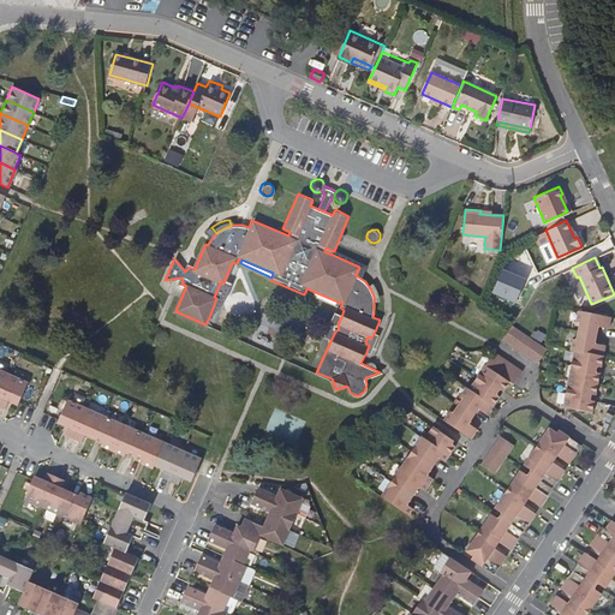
[(525,279),(502,269),(494,292),(515,300),(525,279)]
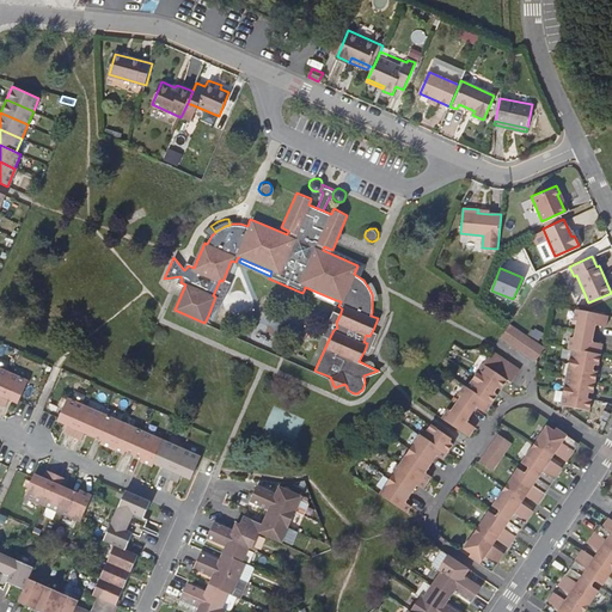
[(231,281),(224,279),(222,281),(220,280),(213,295),(215,297),(208,316),(213,311),(220,301),(225,295),(231,281)]
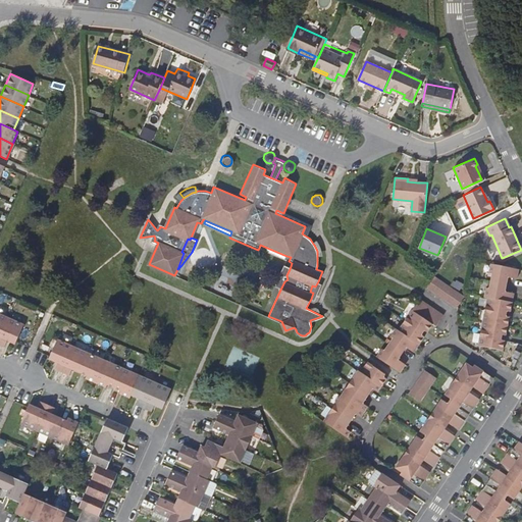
[(318,241),(313,244),(314,245),(317,251),(317,256),(317,257),(322,257),(322,252),(320,246),(318,241)]
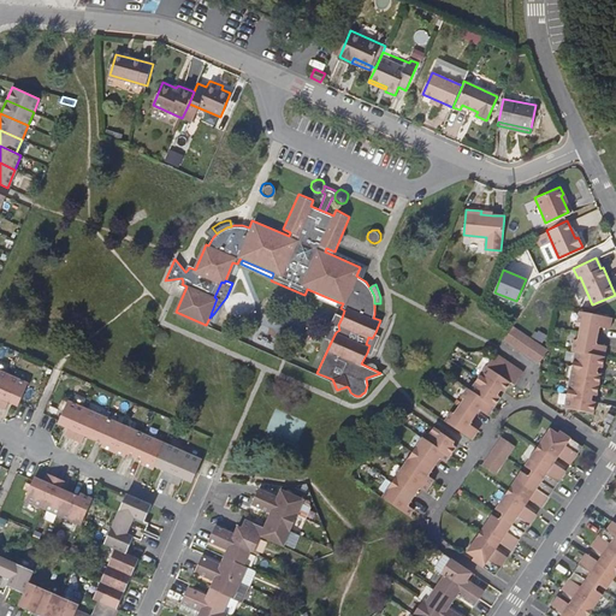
[(337,306),(338,302),(307,289),(306,292),(337,306)]
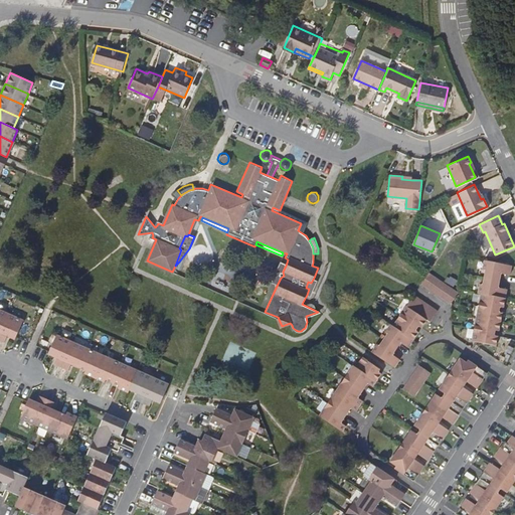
[(509,262),(483,258),(482,268),(484,268),(483,275),(498,278),(499,270),(508,272),(509,262)]
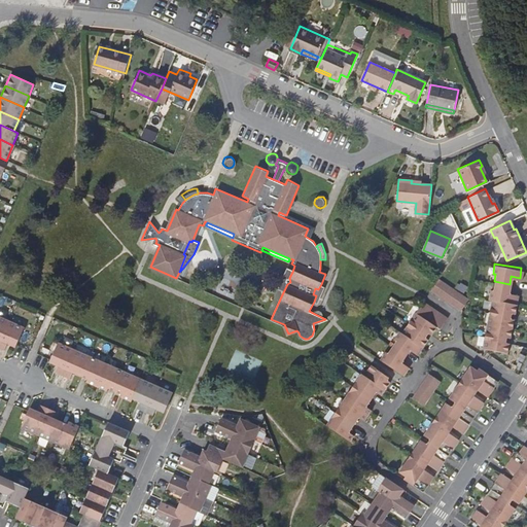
[(278,290),(283,292),(287,284),(290,282),(289,278),(292,272),(286,269),(278,290)]
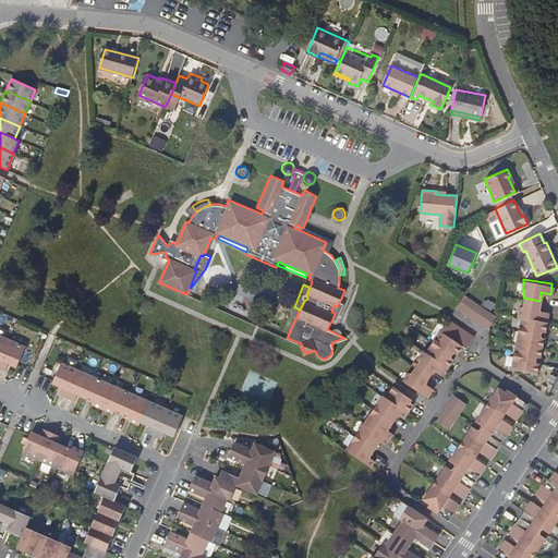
[(462,292),(455,303),(489,325),(496,314),(463,292),(462,292)]
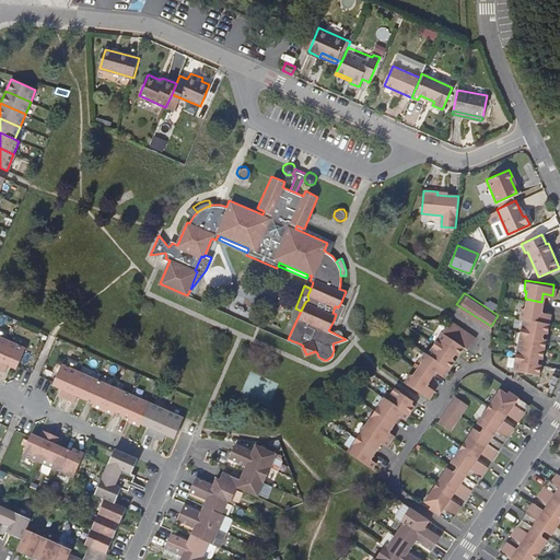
[(540,310),(541,302),(525,299),(523,306),(521,306),(520,316),(522,316),(548,322),(549,312),(540,310)]
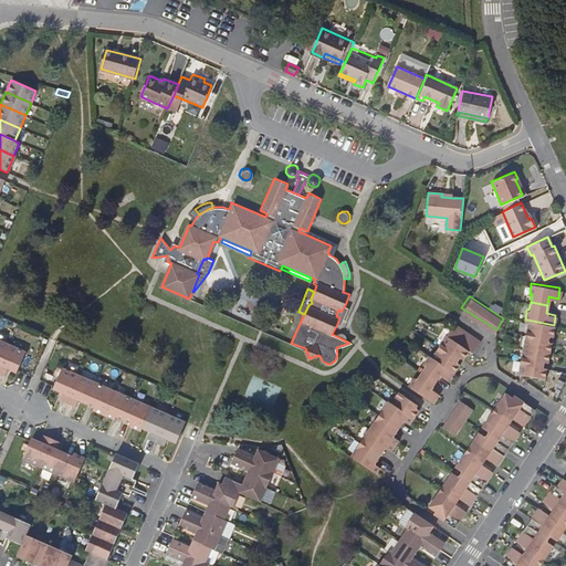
[(348,306),(345,305),(342,311),(338,310),(336,316),(339,317),(337,324),(339,325),(348,306)]
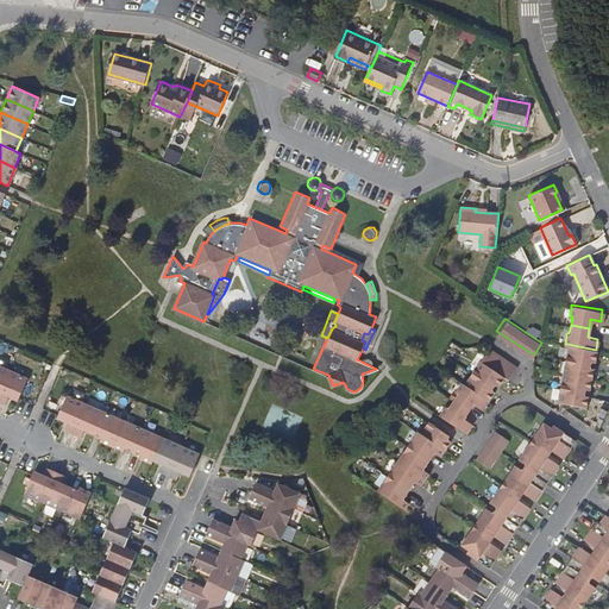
[(596,350),(567,344),(565,359),(588,363),(588,358),(595,359),(596,350)]
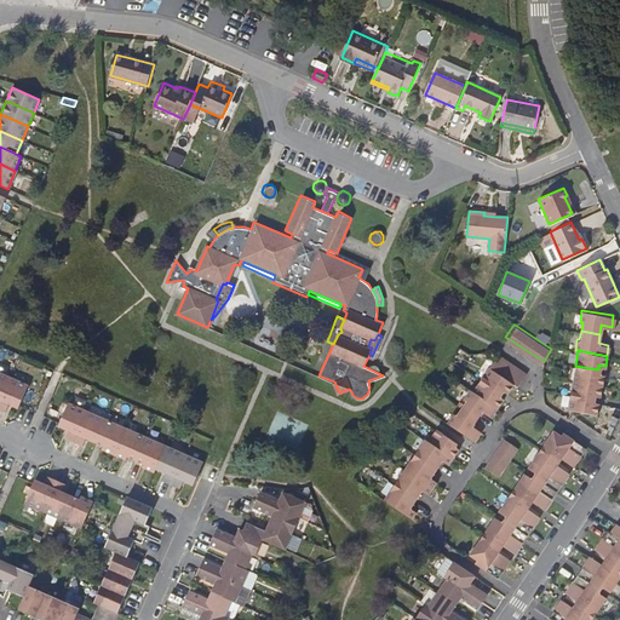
[(498,354),(489,367),(512,383),(520,388),(528,374),(498,354)]
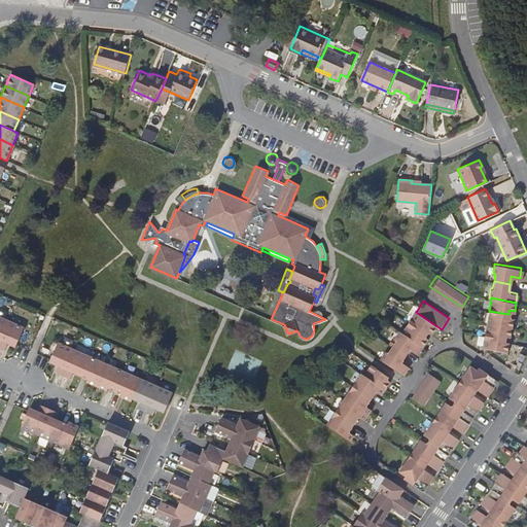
[(487,323),(512,327),(513,319),(507,318),(508,314),(489,311),(487,323)]
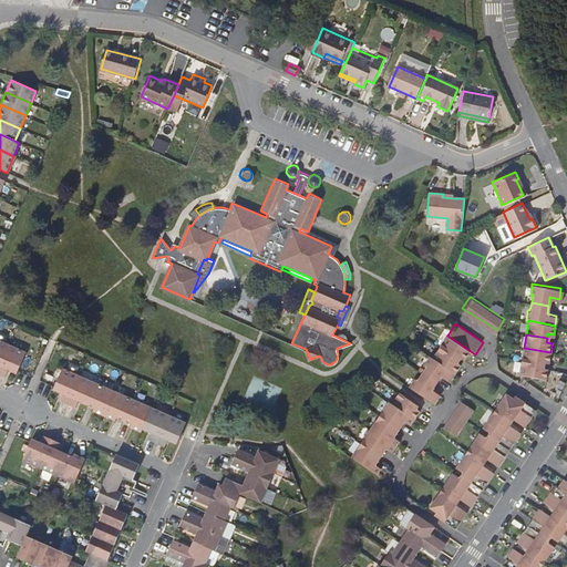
[(447,336),(440,347),(456,358),(459,356),(463,358),(468,350),(447,336)]
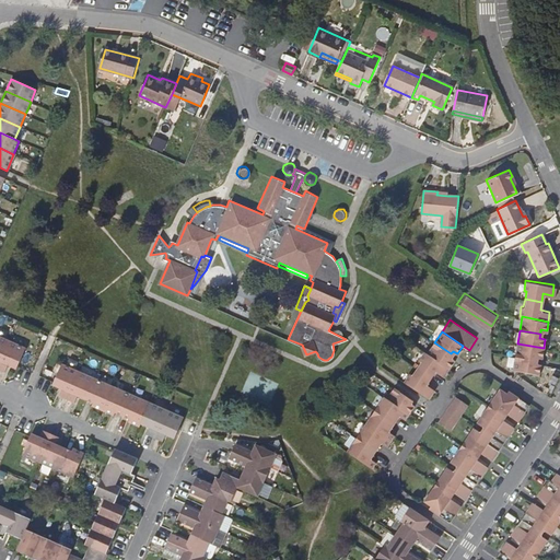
[(0,361),(9,340),(0,336),(0,361)]
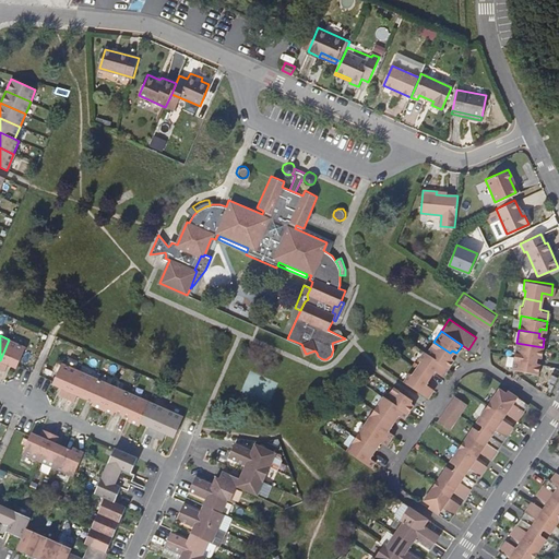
[(25,346),(9,340),(0,360),(0,368),(4,370),(8,365),(15,368),(25,346)]
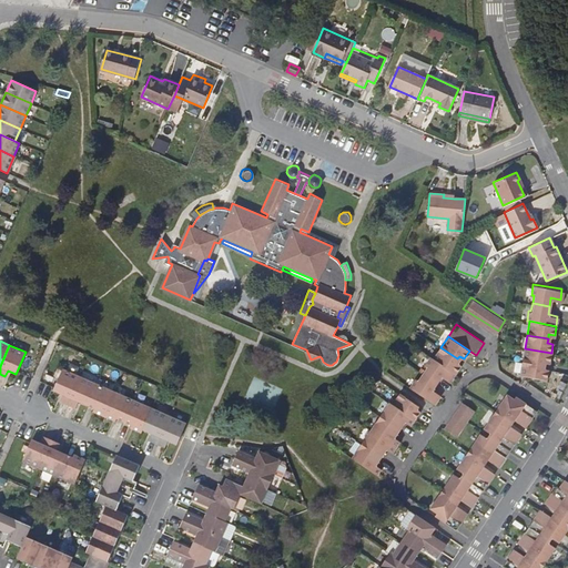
[(433,358),(455,373),(460,365),(456,362),(457,358),(440,347),(433,358)]
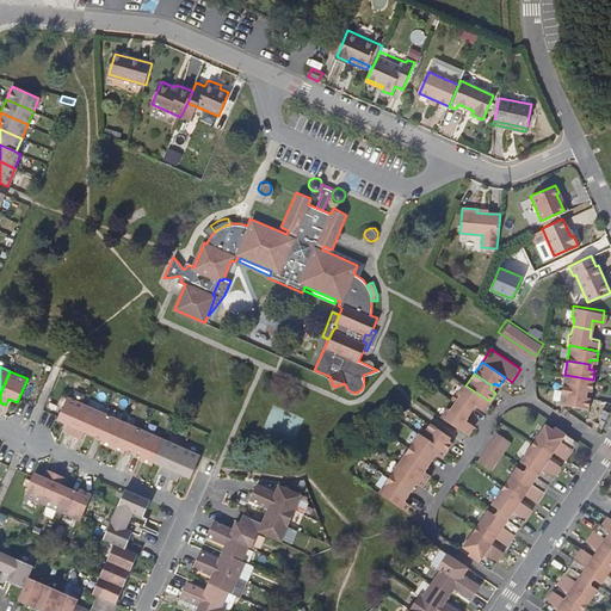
[(565,375),(561,390),(584,394),(585,388),(591,390),(593,380),(565,375)]
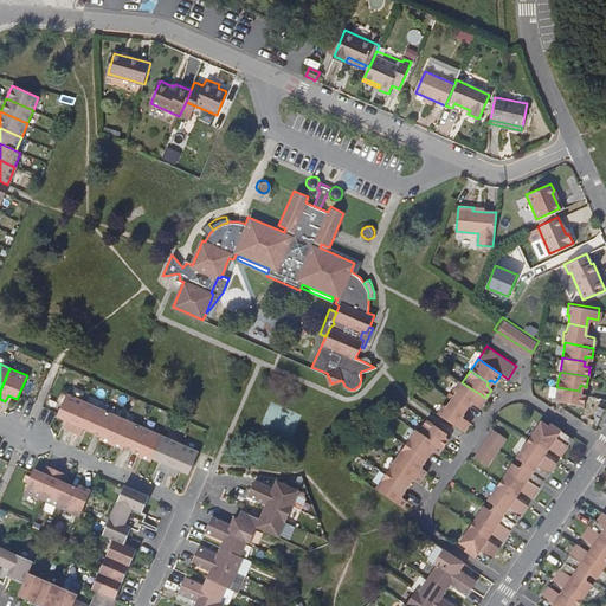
[(451,400),(465,410),(470,403),(479,407),(485,398),(462,382),(461,381),(455,391),(456,392),(451,400)]
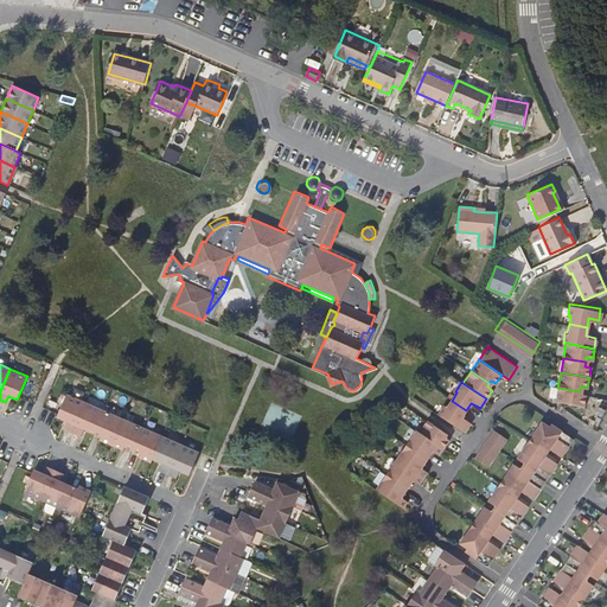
[(580,391),(557,388),(555,401),(585,407),(586,396),(580,395),(580,391)]
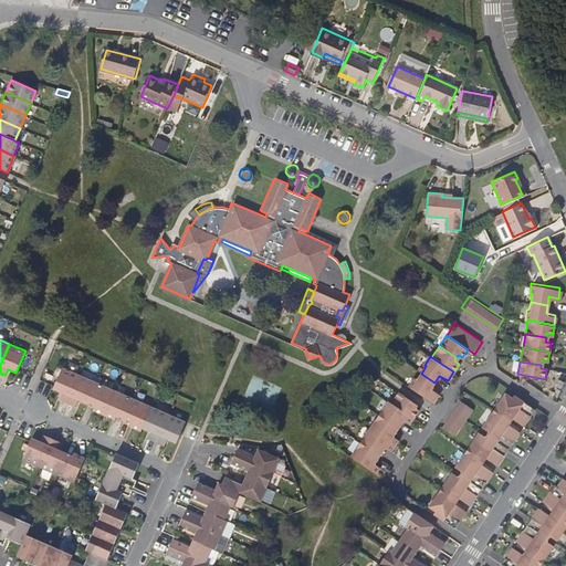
[(67,402),(79,374),(63,367),(53,389),(61,392),(59,398),(67,402)]
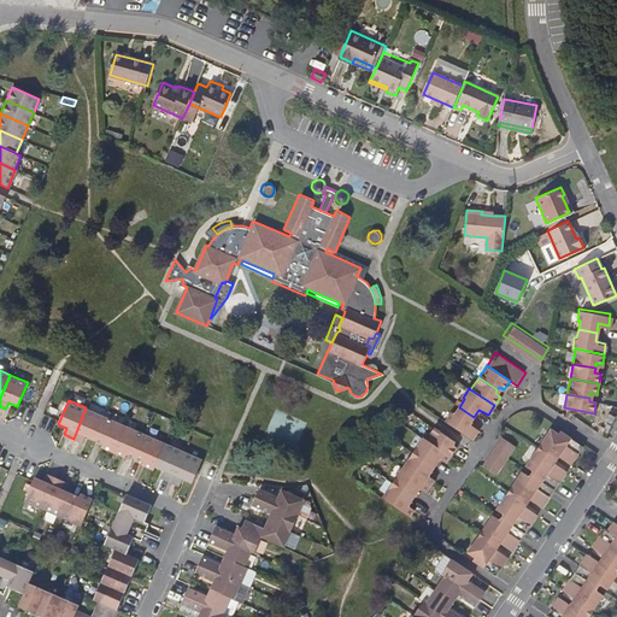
[(94,440),(105,416),(86,407),(74,439),(82,442),(84,435),(94,440)]
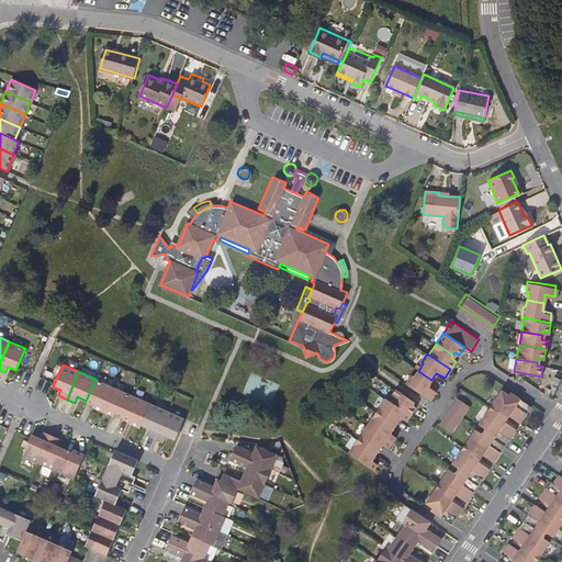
[(406,385),(429,401),(435,392),(427,386),(431,380),(418,371),(414,378),(412,377),(406,385)]
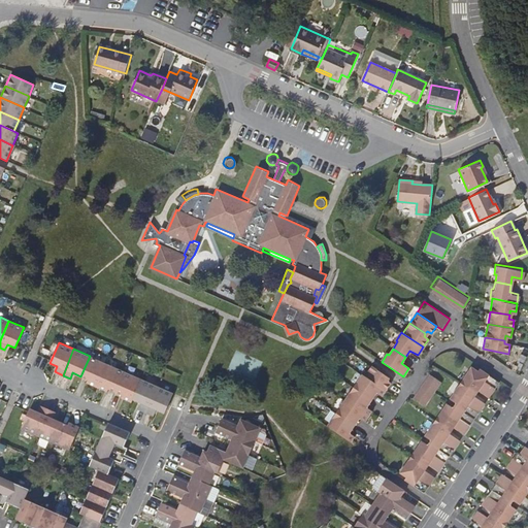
[(96,387),(106,363),(90,356),(80,376),(88,380),(87,383),(96,387)]
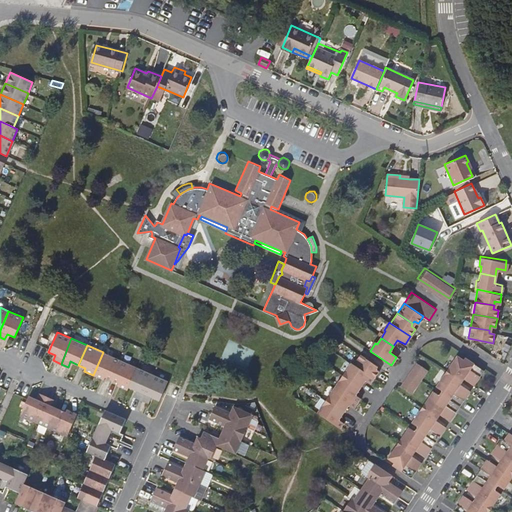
[(103,376),(110,379),(119,359),(103,352),(93,375),(102,379),(103,376)]
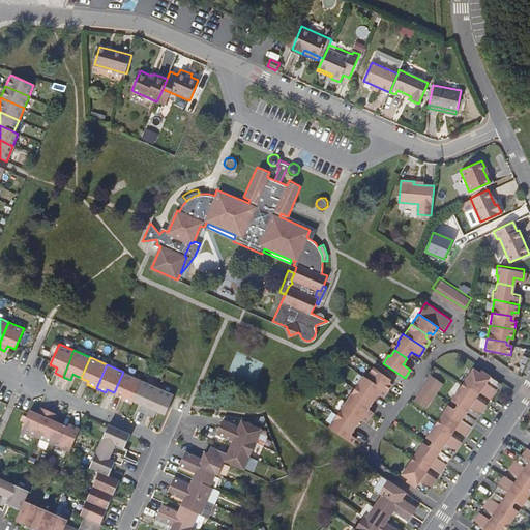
[(503,381),(483,367),(481,371),(475,365),(464,382),(479,393),(481,389),(493,396),(503,381)]
